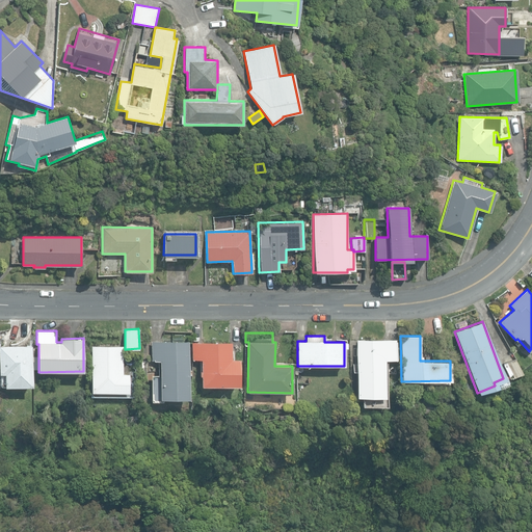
[(356,396),(384,397),(384,360),(396,360),(396,340),(356,340),(356,396)]
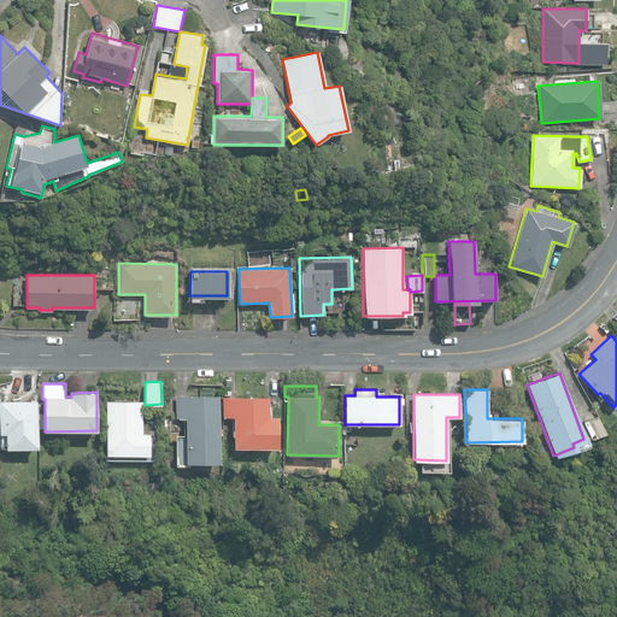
[(184,418),(186,462),(219,462),(218,395),(176,395),(176,418),(184,418)]
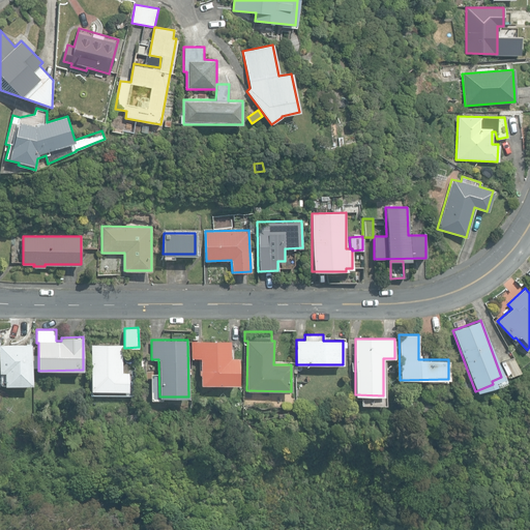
[(200,358),(200,384),(238,384),(238,357),(231,357),(231,341),(192,341),(192,358),(200,358)]
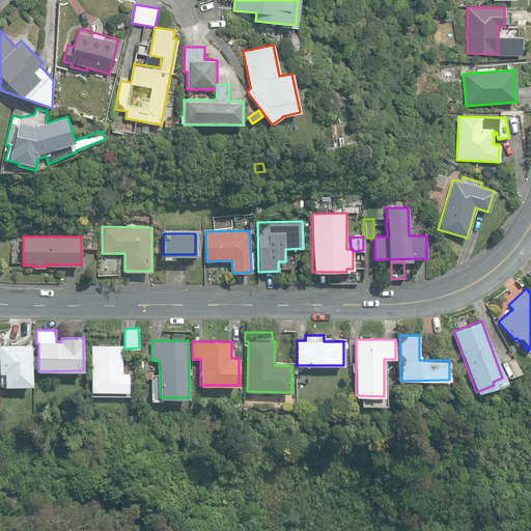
[(0,372),(4,372),(5,386),(32,385),(32,344),(0,344),(0,372)]
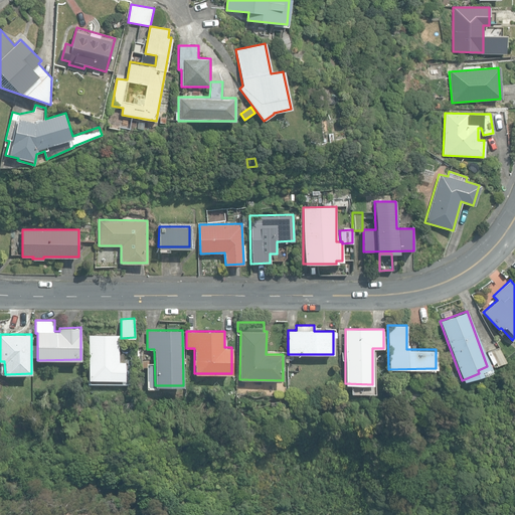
[(89,379),(124,379),(124,361),(119,361),(119,335),(89,335),(89,379)]
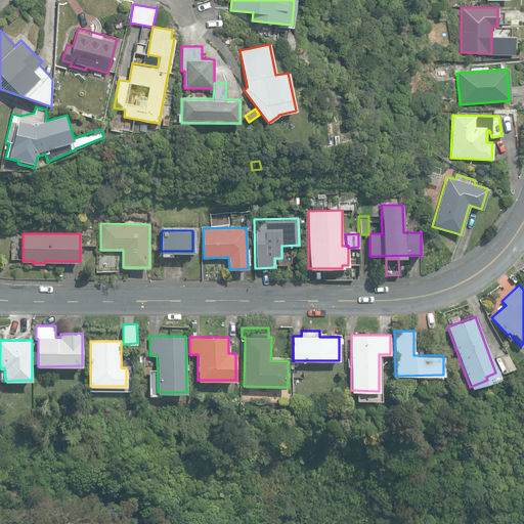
[(512,360),(501,363),(504,370),(514,366),(512,360)]
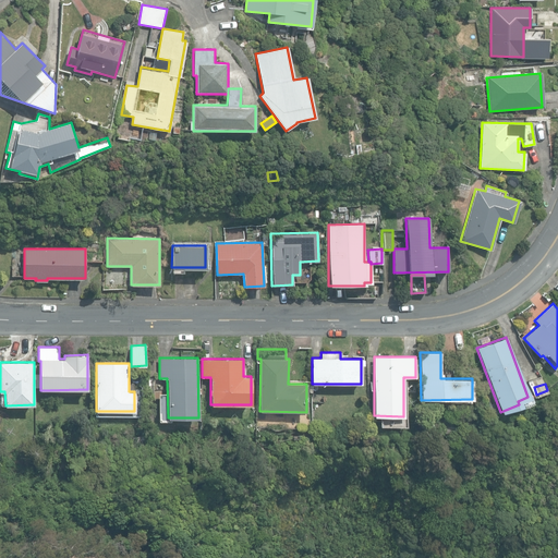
All buildings are outlined.
